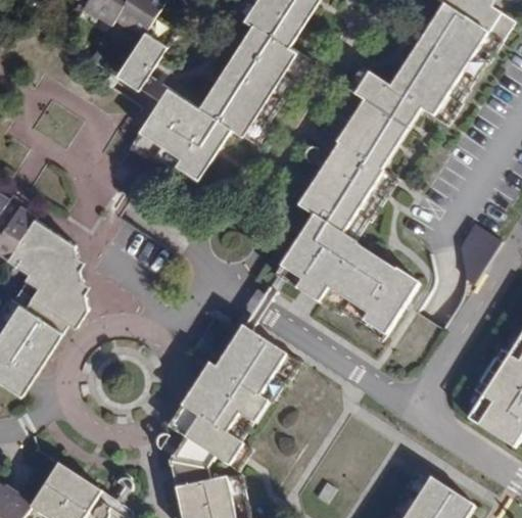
[(143,32),(125,60),(139,68),(134,78),(142,82),(151,67),(179,28),(157,14),(167,0),(88,0),(85,4),(111,21),(115,14),(143,32)]
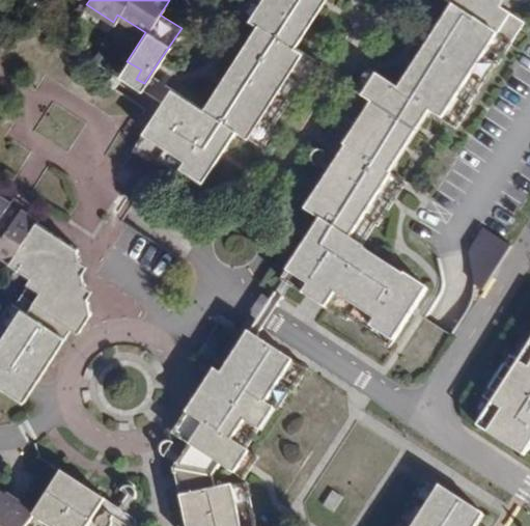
[(238,0),(234,5),(258,21),(294,43),(307,22),(302,19),(297,27),(256,0),(238,0)]
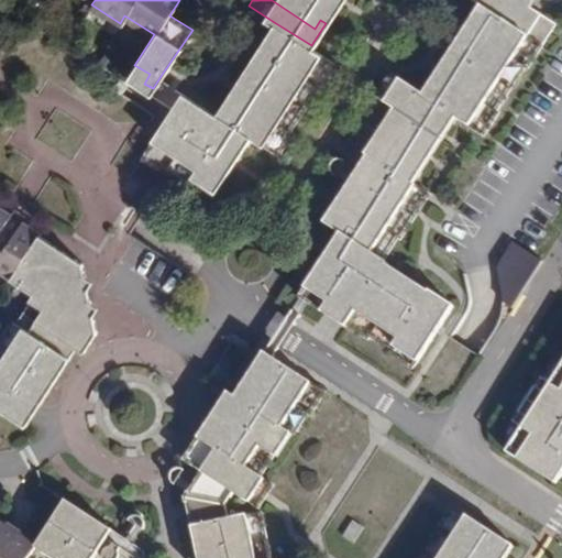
[(272,0),(315,29),(320,20),(326,23),(334,10),(327,4),(330,0),(272,0)]
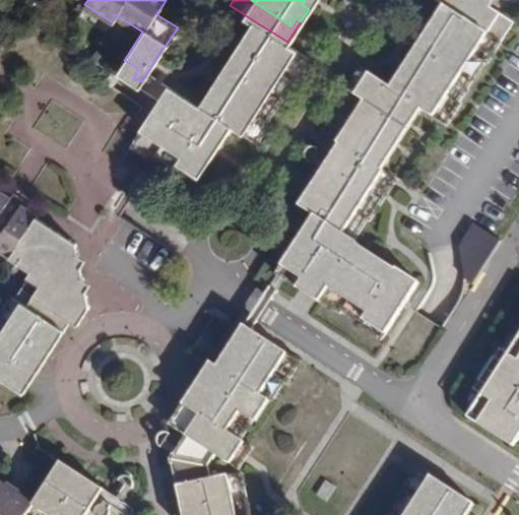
[(309,9),(315,0),(305,0),(302,4),(309,9)]
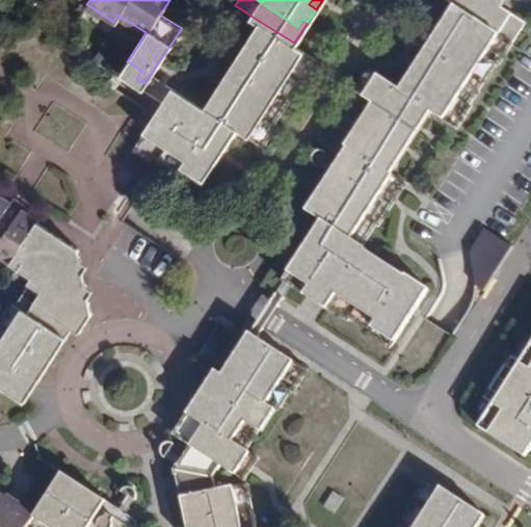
[(454,0),(446,12),(454,19),(415,80),(414,80),(404,75),(398,84),(371,67),(364,77),(369,80),(361,93),(364,94),(350,113),(347,112),(333,134),(346,143),(388,172),(396,159),(387,153),(416,110),(424,115),(429,107),(454,123),(469,102),(465,99),(490,59),(496,60),(509,38),(512,40),(525,19),(508,8),(506,12),(505,15),(483,0),(479,0),(472,11),(454,0)]
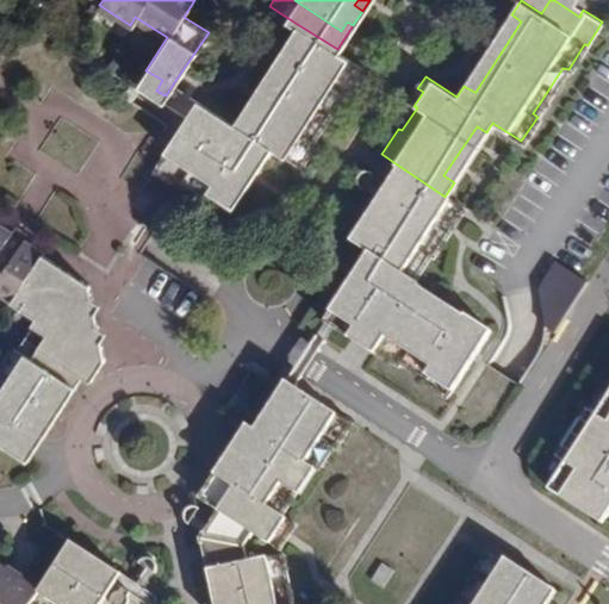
[(521,0),(541,13),(550,0),(554,0),(579,17),(580,14),(583,10),(577,5),(577,0),(521,0)]
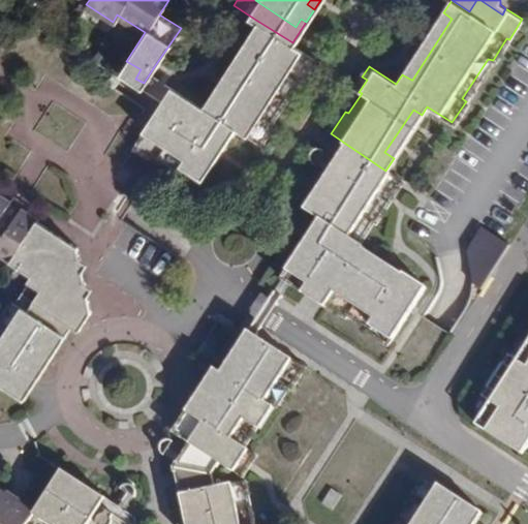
[(443,12),(402,74),(411,80),(412,80),(452,19),(443,12)]
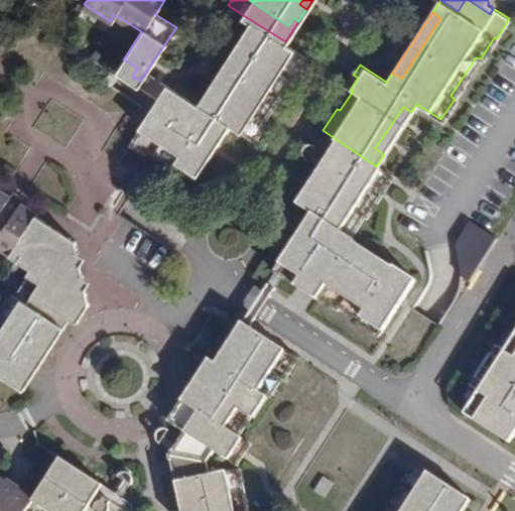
[(306,54),(285,41),(251,20),(245,29),(253,35),(214,94),(213,94),(206,89),(199,100),(203,102),(197,109),(183,101),(188,93),(183,89),(179,97),(178,98),(163,88),(160,94),(130,137),(152,151),(157,144),(176,157),(173,161),(195,175),(231,121),(254,136),(268,114),(265,112),(290,75),(293,76),(306,54)]
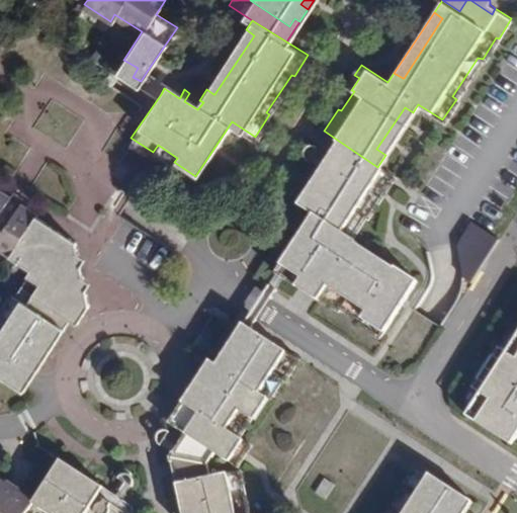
[(254,35),(246,29),(206,89),(213,94),(214,94),(254,35)]
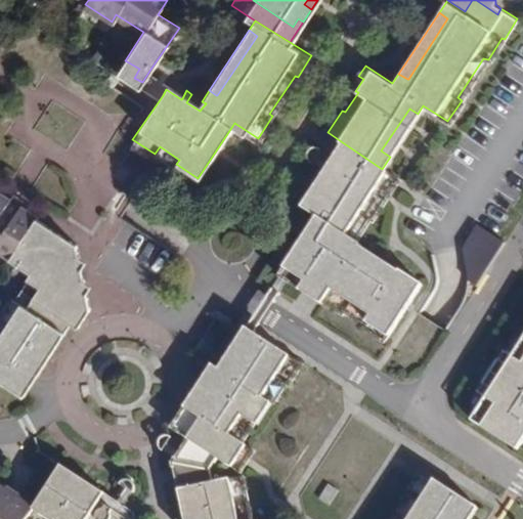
[(120,69),(134,78),(139,69),(125,60),(120,69)]
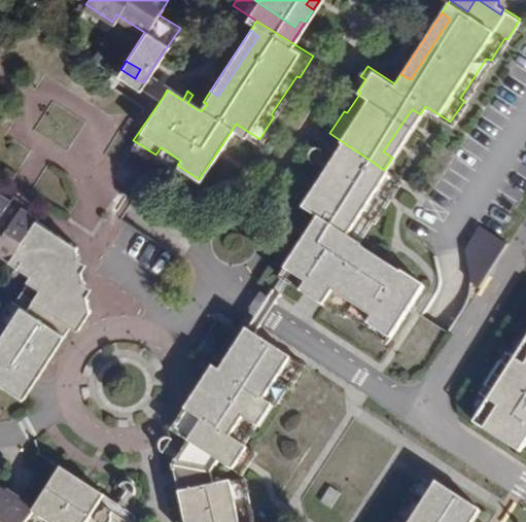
[(164,96),(167,90),(173,81),(152,68),(143,82),(164,96)]
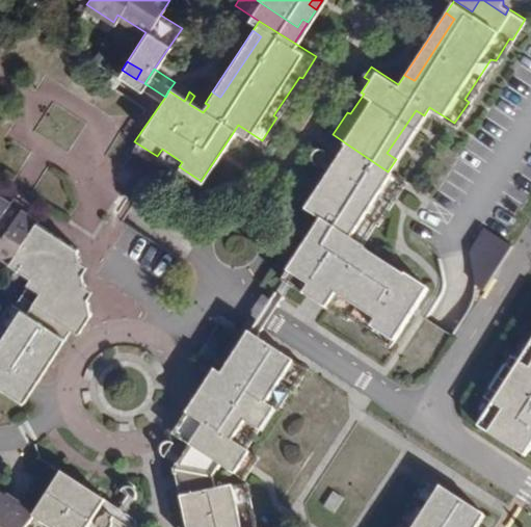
[(355,88),(361,93),(369,80),(364,77),(355,88)]
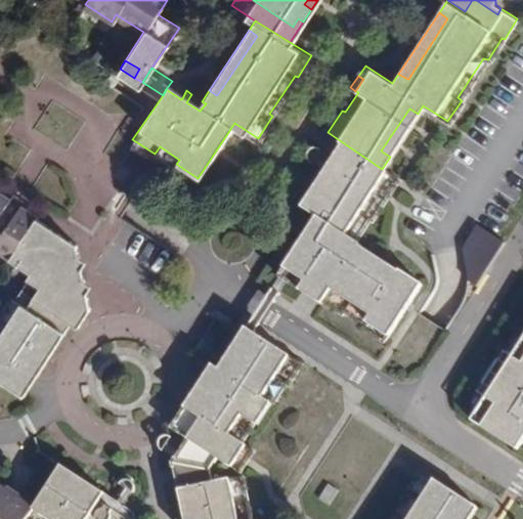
[(172,81),(166,89),(181,99),(182,98),(186,90),(172,81)]
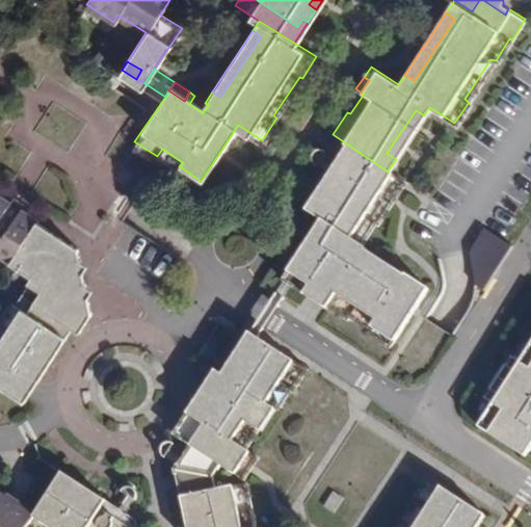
[(189,104),(203,112),(209,105),(205,103),(194,96),(189,104)]
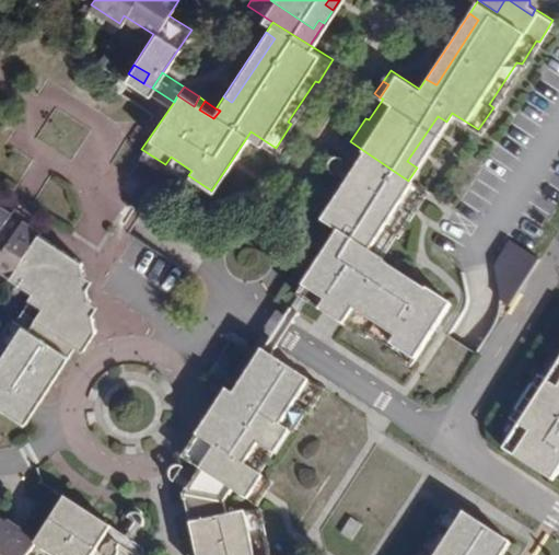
[(417,168),(446,122),(438,116),(407,161),(417,168)]
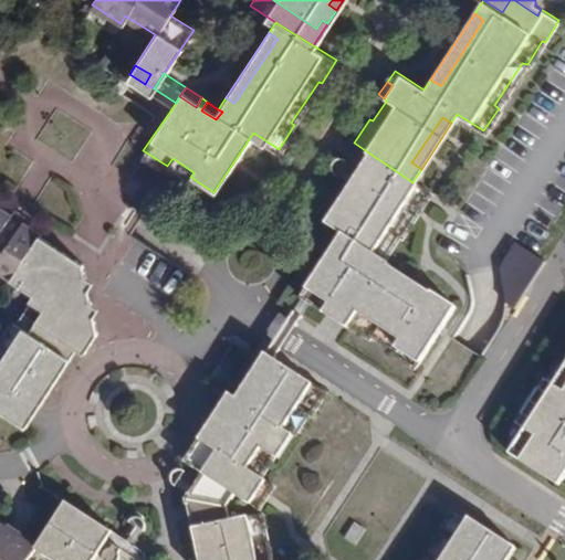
[(380,178),(420,203),(429,192),(412,182),(368,152),(354,175),(374,188),(380,178)]
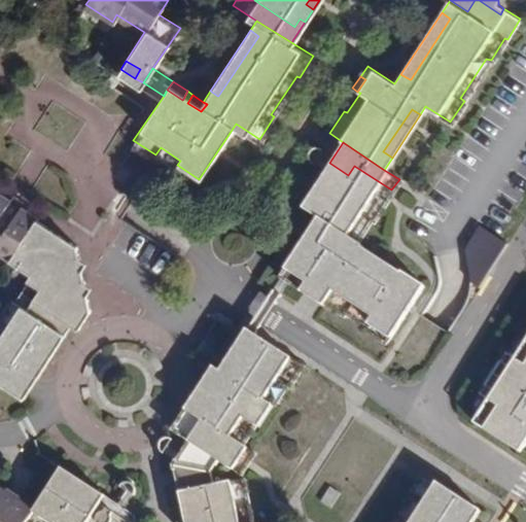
[(330,180),(310,211),(317,216),(283,267),(304,280),(307,281),(308,280),(313,272),(335,285),(324,301),(346,315),(349,311),(367,323),(363,327),(387,342),(423,285),(400,271),(394,280),(366,261),(372,252),(354,240),(369,219),(370,221),(391,189),(354,166),(348,175),(329,163),(322,174),(329,179),(330,180)]
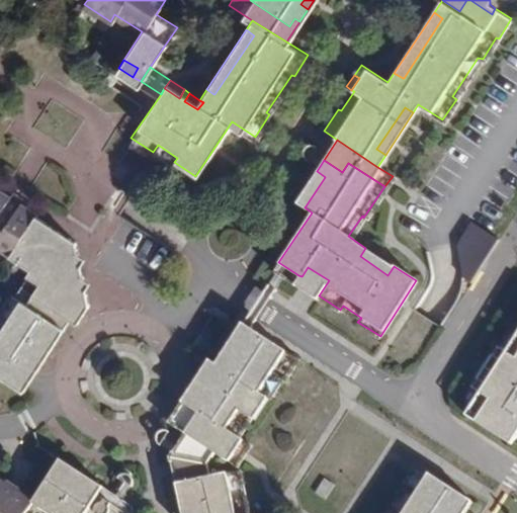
[(296,201),(305,207),(325,177),(324,176),(317,171),(296,201)]
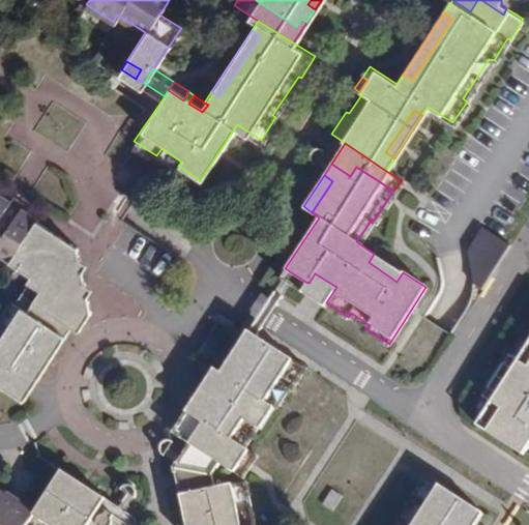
[(4,207),(0,213),(15,222),(18,215),(4,207)]
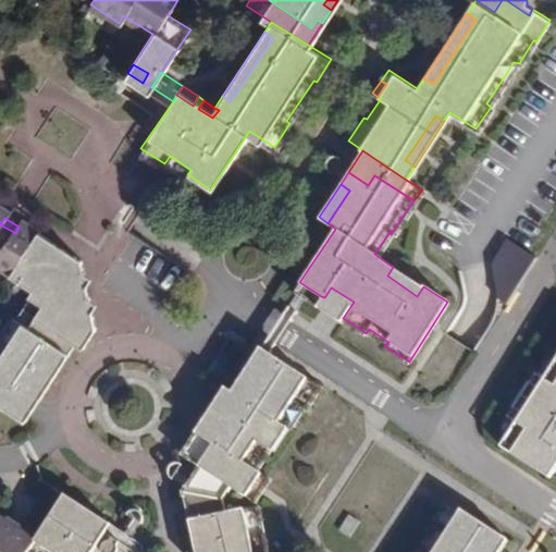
[(15,233),(0,224),(0,289),(26,304),(14,323),(62,352),(72,358),(82,342),(65,280),(34,259),(37,253),(29,247),(26,252),(16,245),(21,237),(15,233)]
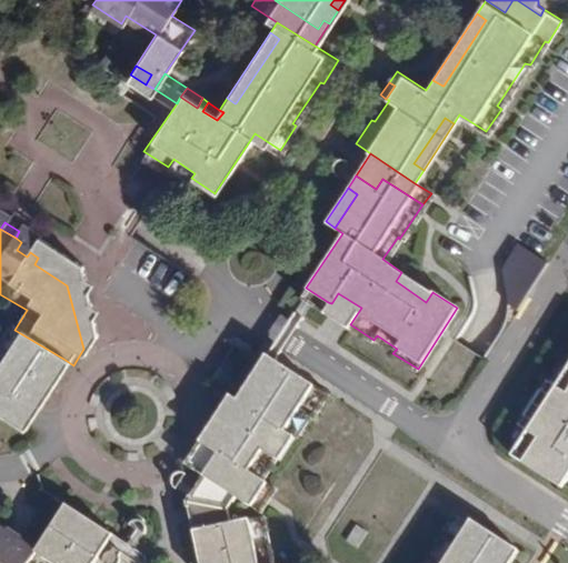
[(511,283),(502,297),(516,305),(547,258),(516,238),(495,272),(511,283)]
